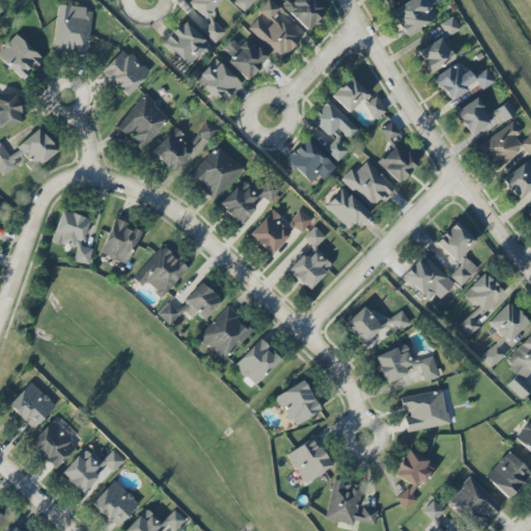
[(223,0),(188,0),(186,2),(200,16),(194,23),(216,44),(225,33),(208,17),(223,0)]
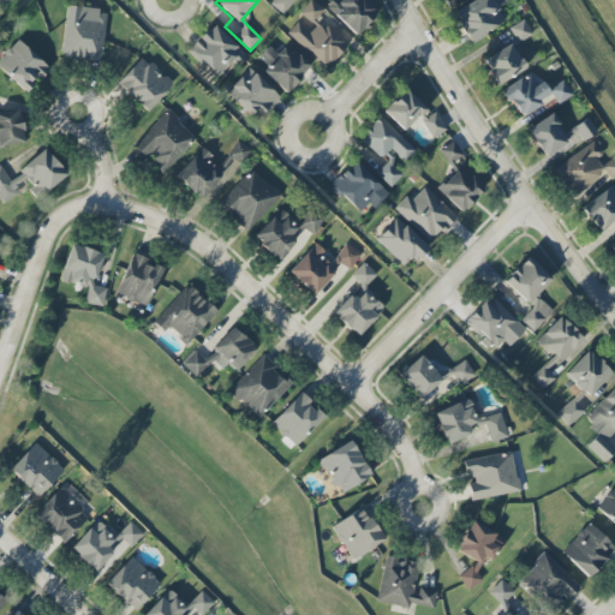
[(293,0),(273,0),(270,5),(284,15),(293,0)]
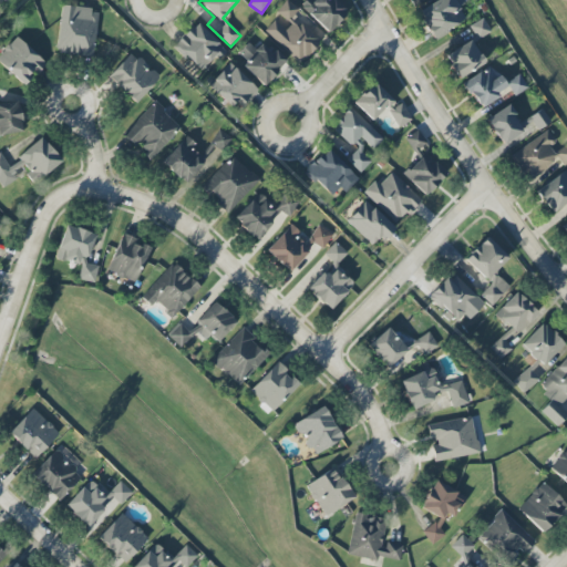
[(348,12),(334,0),(312,0),(310,3),(307,0),(306,0),(300,6),(327,33),(348,12)]
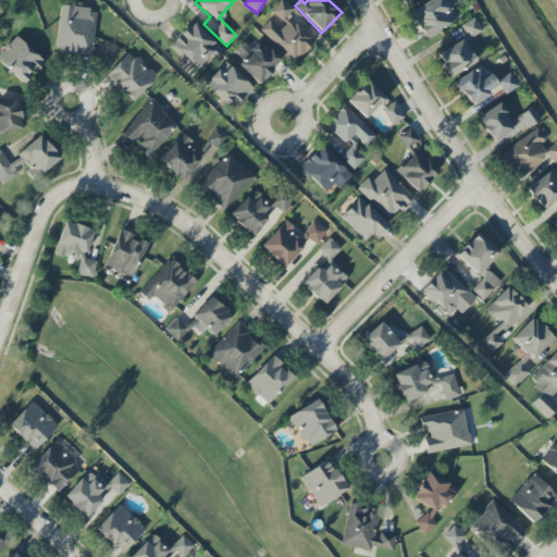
[(429,0),(410,12),(425,39),(458,21),(445,0),(429,0)]
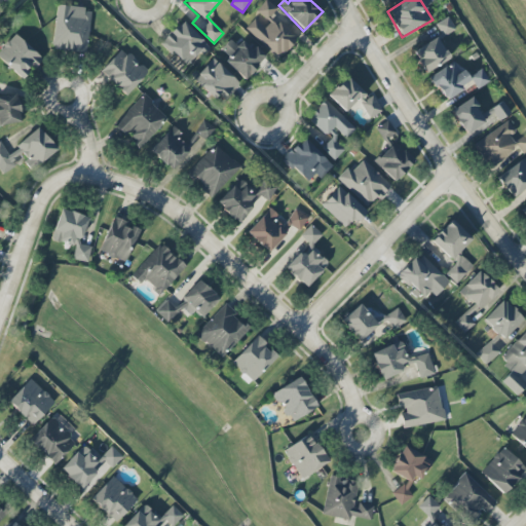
[(276,9),(268,1),(243,27),(278,59),(296,38),(271,15),(276,9)]
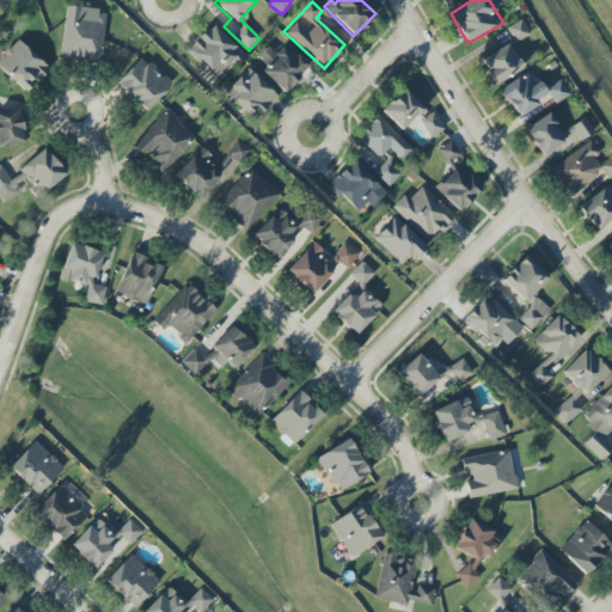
[(106,12),(67,6),(60,57),(99,63),(106,12)]
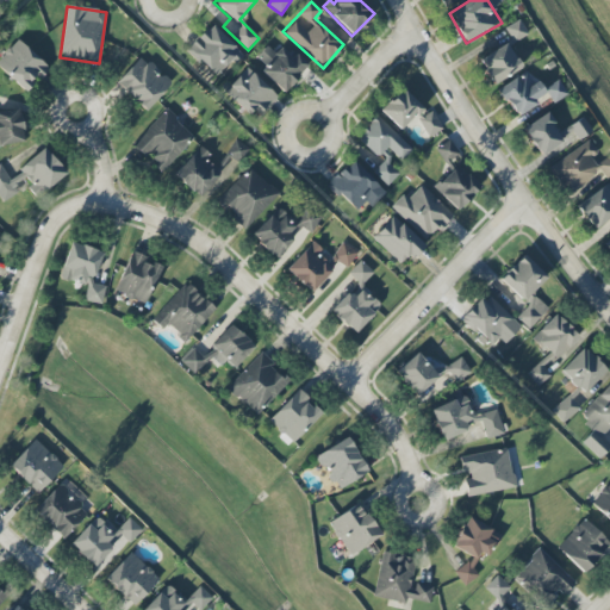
[(527,36),(521,20),(506,27),(512,42),(527,36)]
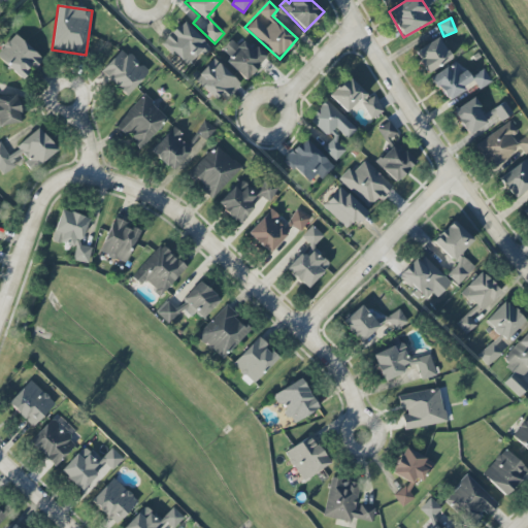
[(200,53),(203,56),(211,48),(183,21),(161,43),(187,67),(200,53)]
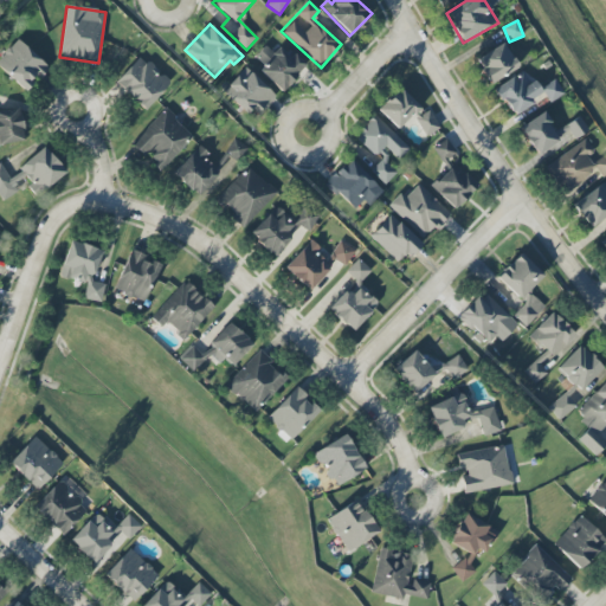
[(0,68),(24,90),(37,77),(40,79),(50,69),(17,39),(0,57),(0,68)]
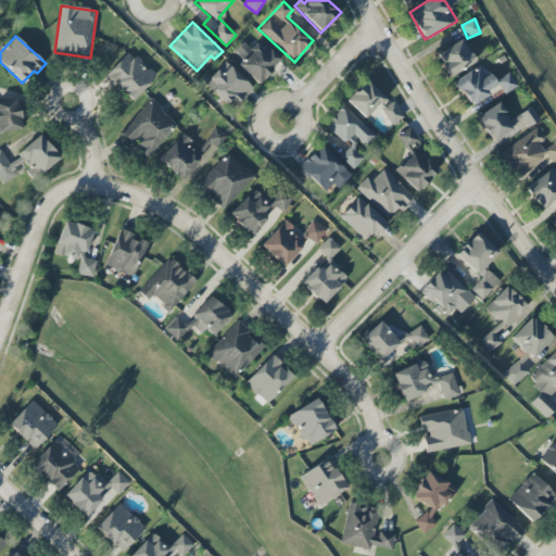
[(450,77),(475,62),(462,40),(437,54),(450,77)]
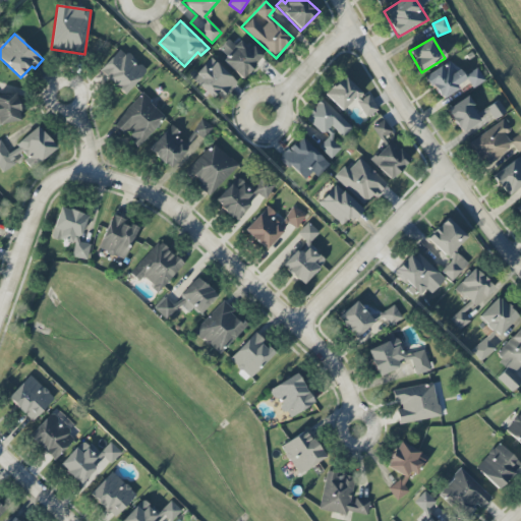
[(264,56),(252,45),(248,49),(239,39),(234,44),(229,39),(221,47),(229,56),(224,62),(240,78),(264,56)]
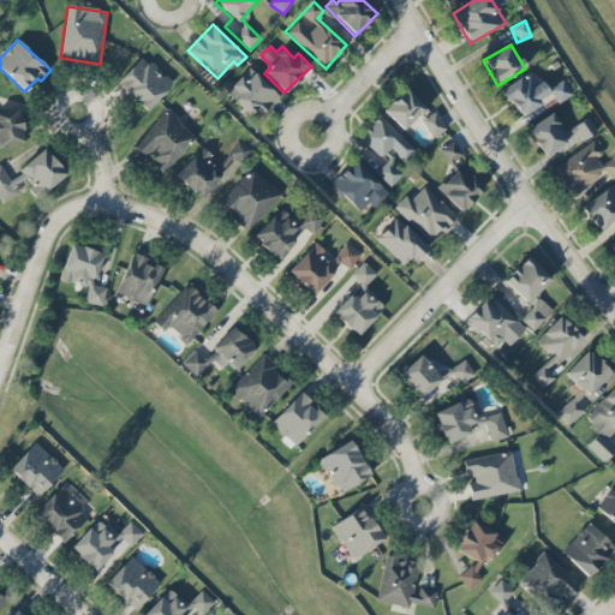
[(145,113),(172,88),(144,57),(117,82),(145,113)]
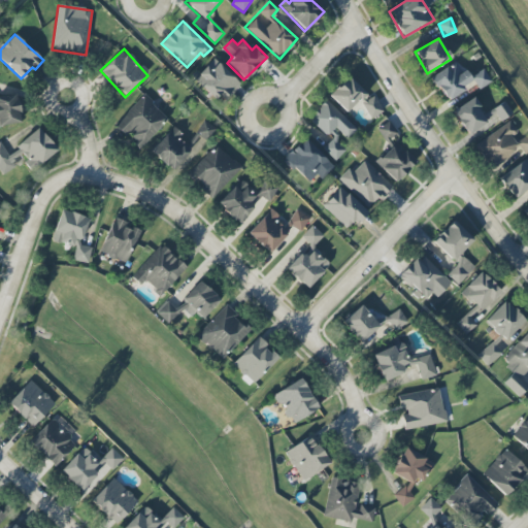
[(240,85),(215,59),(194,79),(221,105),(240,85)]
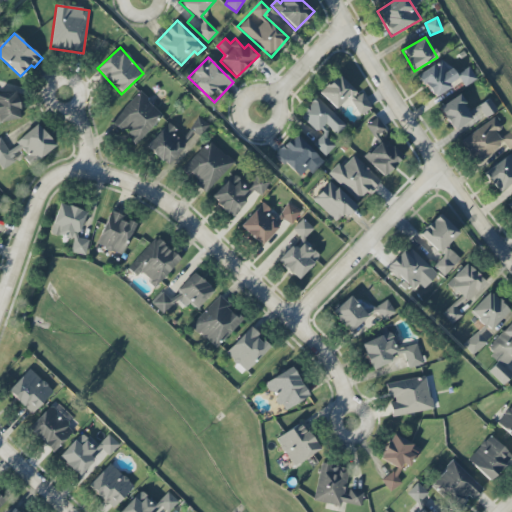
[(458,81),(443,58),(417,75),(432,98),(458,81)]
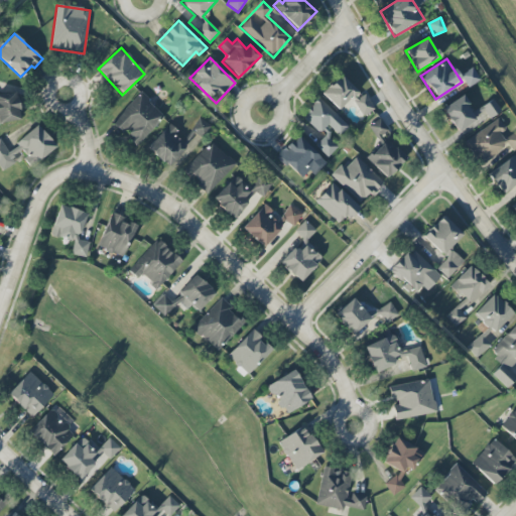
[(467,88),(480,81),(473,68),(461,75),(467,88)]
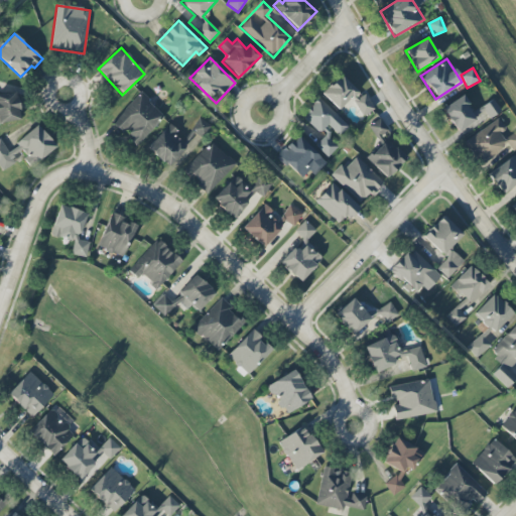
[(321,93),(338,111),(357,92),(341,75),(321,93)]
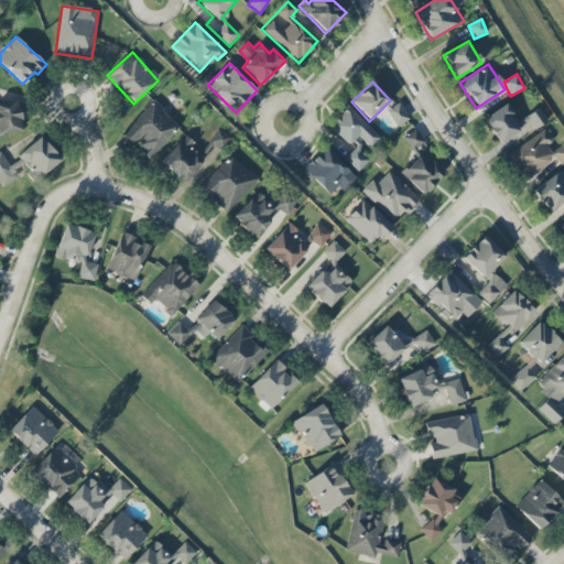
[(0,102),(0,134),(24,130),(17,99),(0,102)]
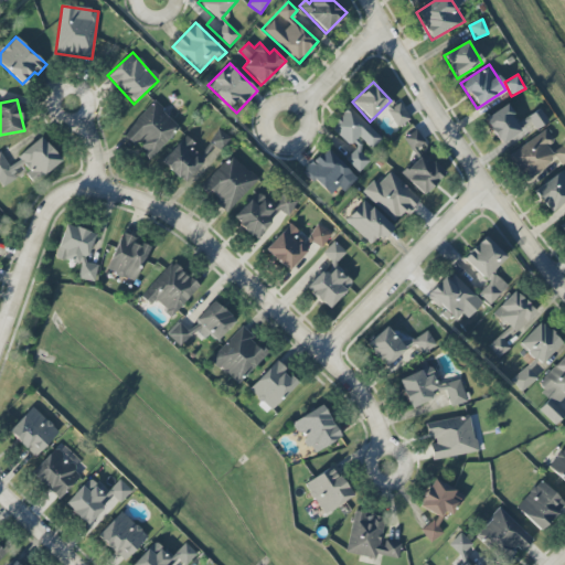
[(180,128),(153,102),(123,134),(150,159),(180,128)]
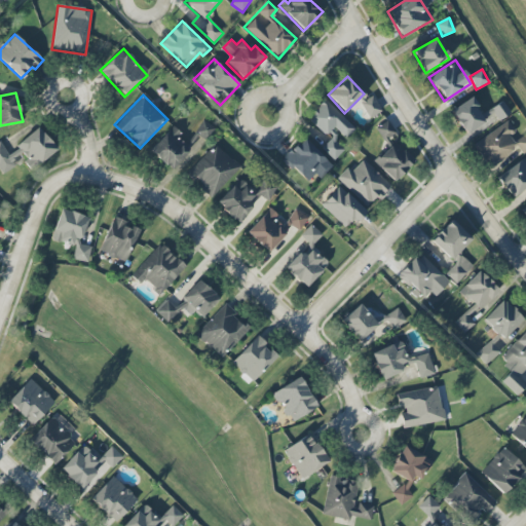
[(381,112),(373,97),(360,104),(369,119),(381,112)]
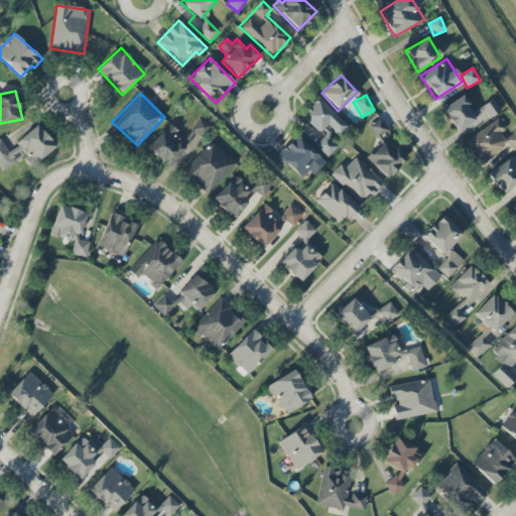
[(442,108),(456,132),(485,115),(487,119),(500,112),(493,100),(473,112),(464,96),(442,108)]
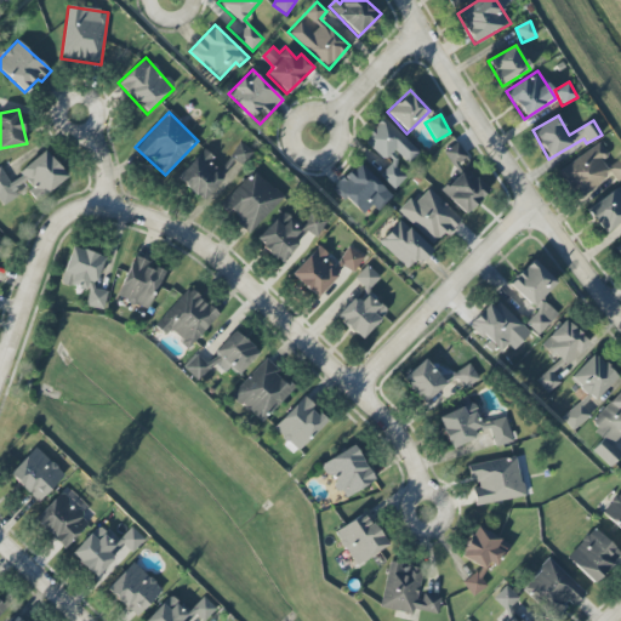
[(420,152),(383,119),(363,140),(389,165),(380,175),(394,189),(410,174),(405,167),(420,152)]
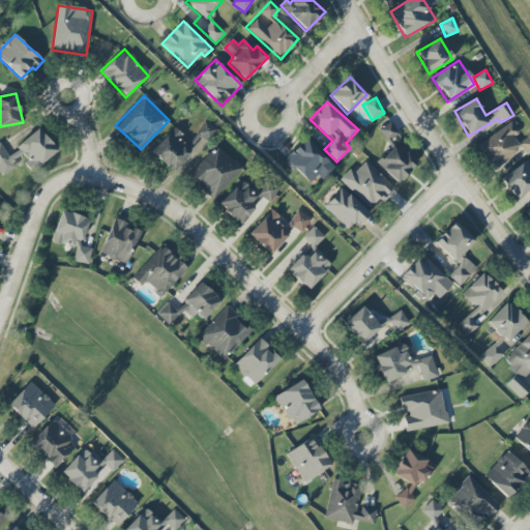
[(379,129),(387,144),(400,137),(391,122),(379,129)]
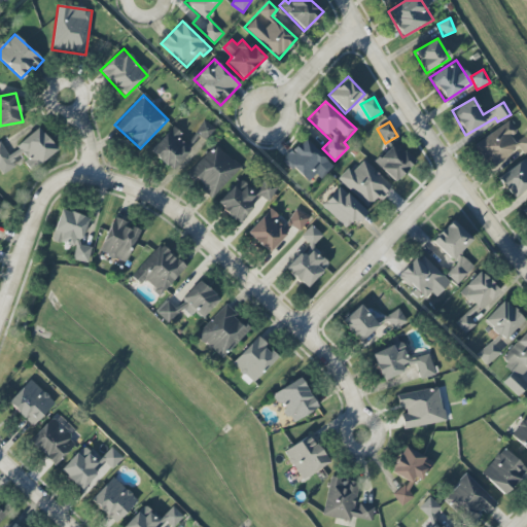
[(473,144),(489,169),(520,149),(523,155),(526,152),(526,134),(515,142),(511,136),(516,132),(510,121),(473,144)]
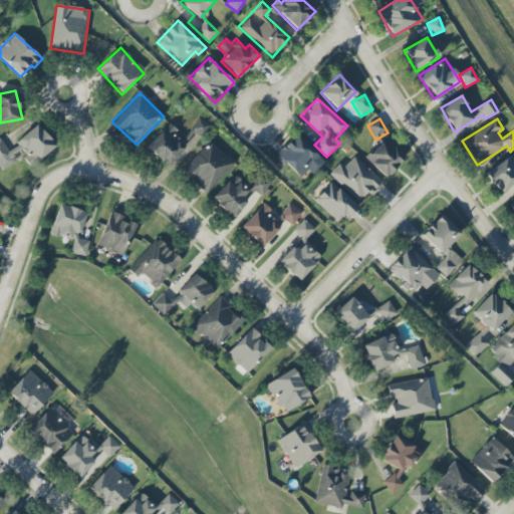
[(147,146),(167,168),(175,160),(177,162),(211,130),(202,120),(181,140),(168,125),(147,146)]
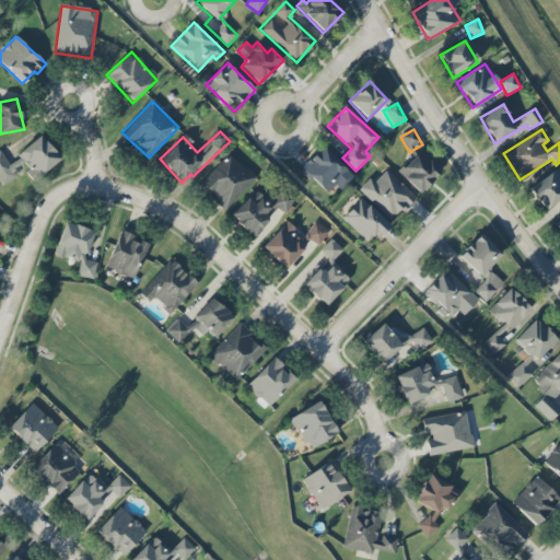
[(7,162),(0,151),(0,185),(26,166),(28,171),(35,166),(41,175),(60,161),(43,136),(7,162)]
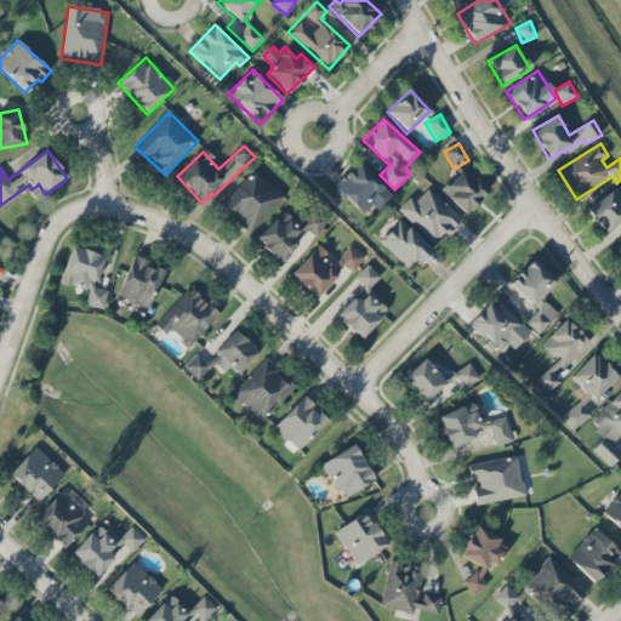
[(363,216),(371,206),(379,212),(393,195),(357,163),(334,188),(363,216)]
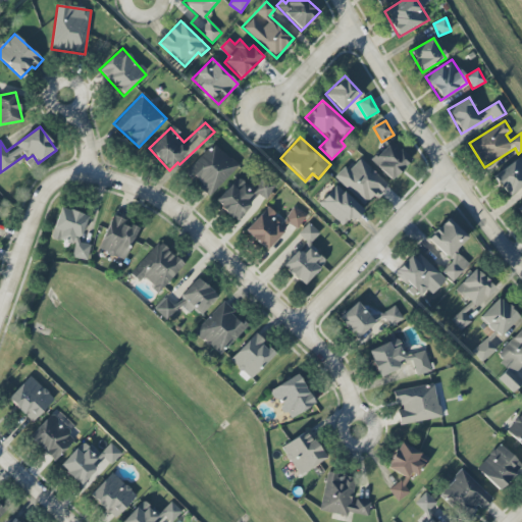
[(371,160),(390,180),(411,161),(390,141),(371,160)]
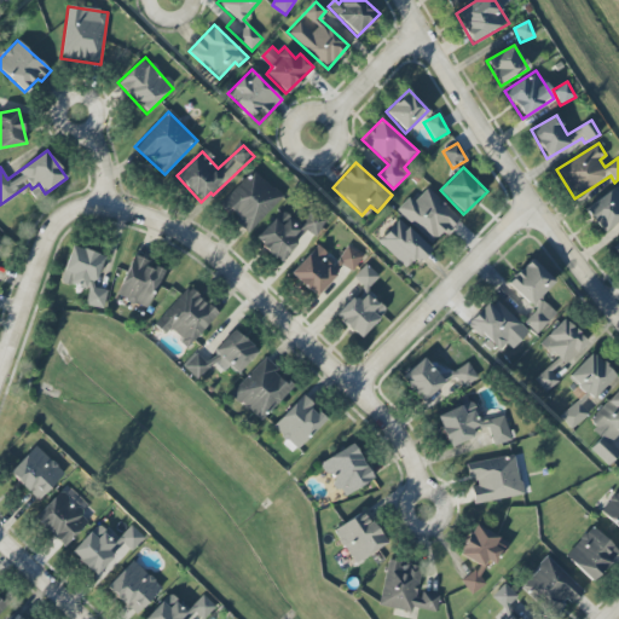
[(283,198),(254,171),(219,206),(248,233),(283,198)]
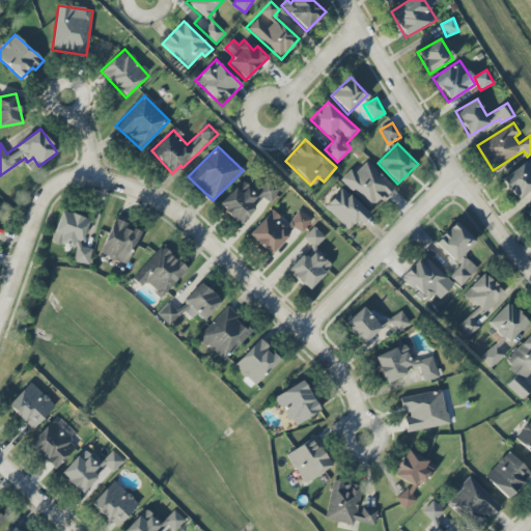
[(372,210),(393,187),(365,162),(355,173),(351,169),(340,180),(372,210)]
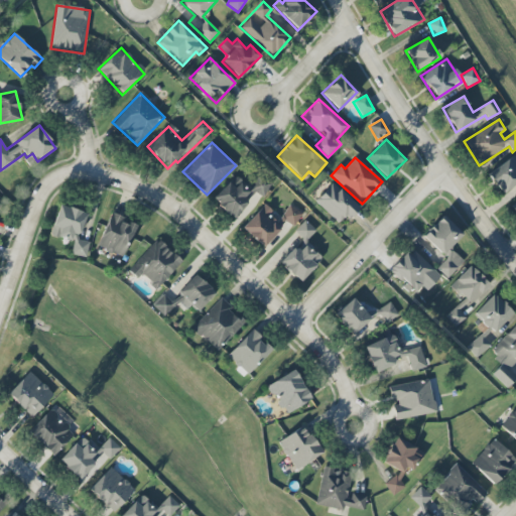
[(257,194),(261,198),(271,187),(260,176),(248,187),(236,175),(212,199),(232,219),(257,194)]
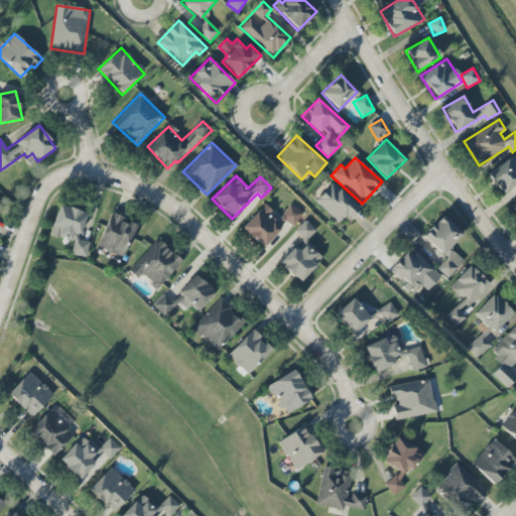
[(314,202),(341,226),(358,207),(332,183),(314,202)]
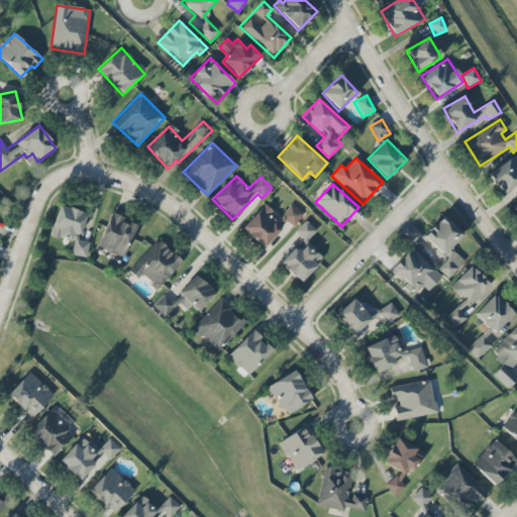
[(293,227),(303,216),(291,206),(280,218),(265,204),(242,228),(264,248),(288,222),(293,227)]
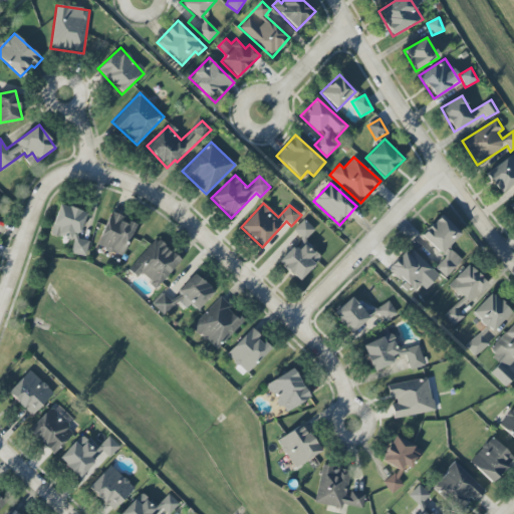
[(84,210),(56,206),(51,236),(73,240),(71,254),(85,256),(88,241),(79,240),(84,210)]
